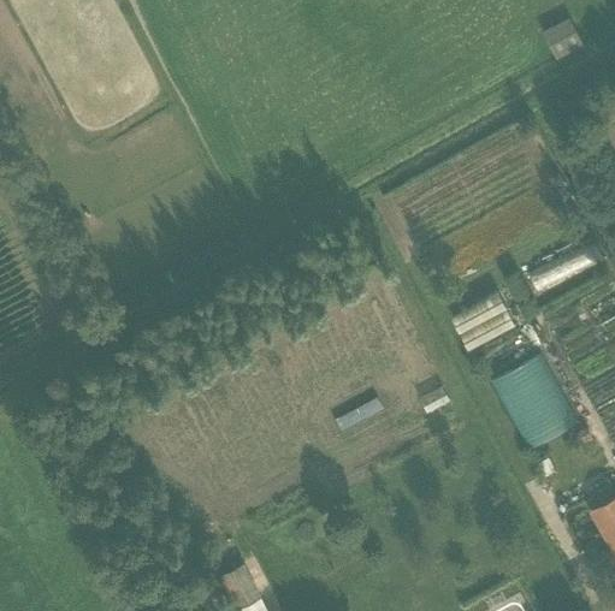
[(557,58),(583,43),(569,19),(544,34),(557,58)]
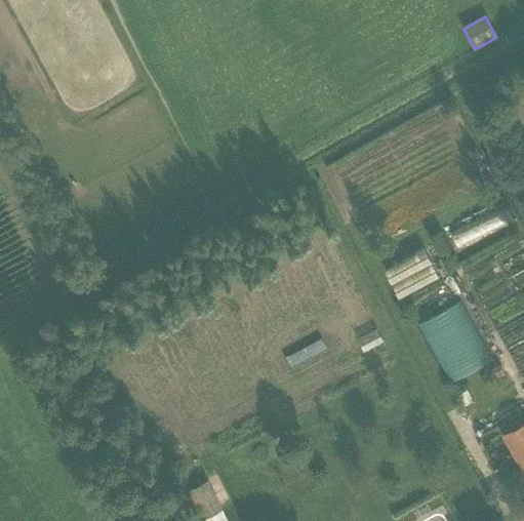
[(506,212),(451,237),(456,249),(511,225),(506,212)]
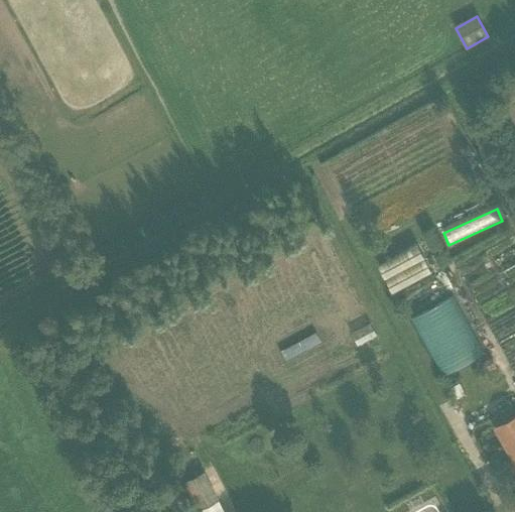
[(418,246),(377,264),(389,292),(430,274),(418,246)]
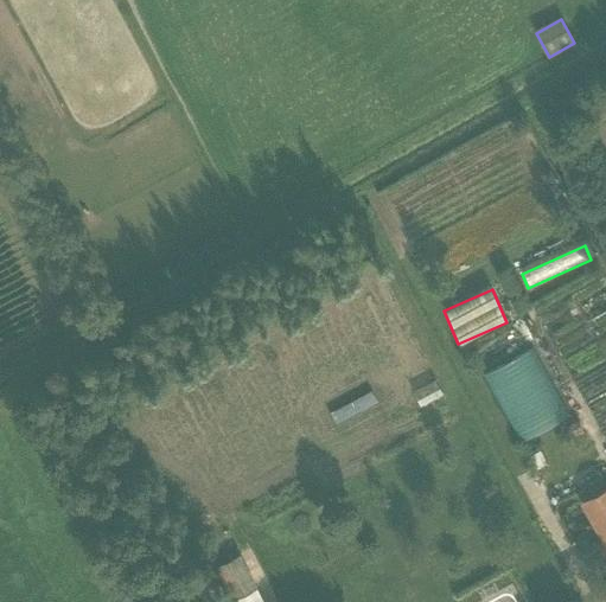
[(482,380),(518,448),(569,420),(533,353),(482,380)]
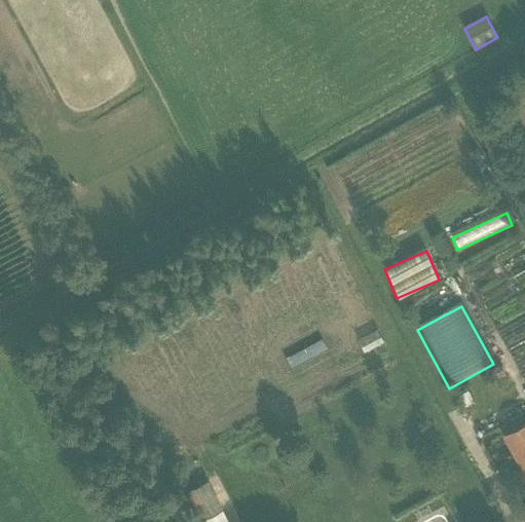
[(498,369),(489,374),(494,384),(504,379),(498,369)]
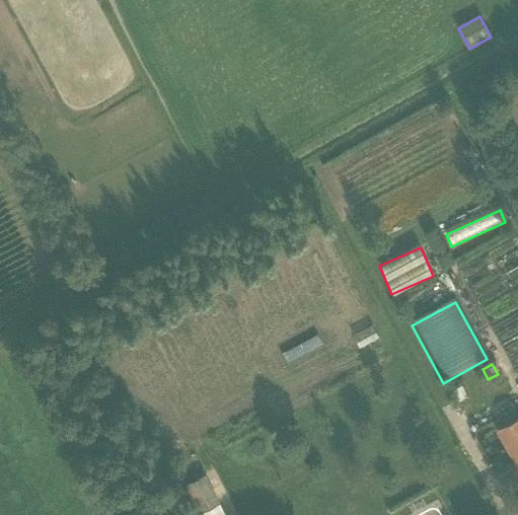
[(517,424),(498,435),(511,459),(517,472),(517,424)]
